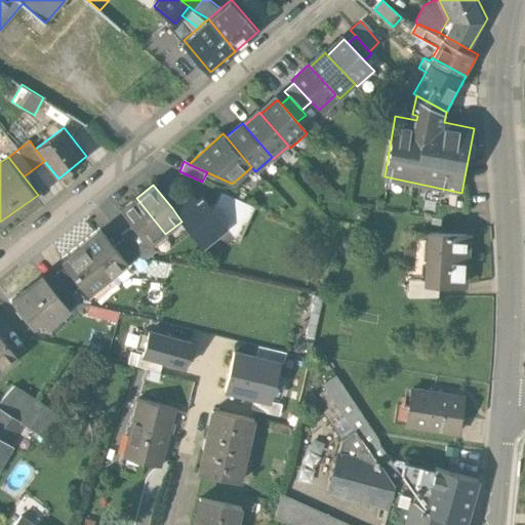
[(215,202),(209,207),(226,229),(237,244),(254,207),(220,192),(215,202)]
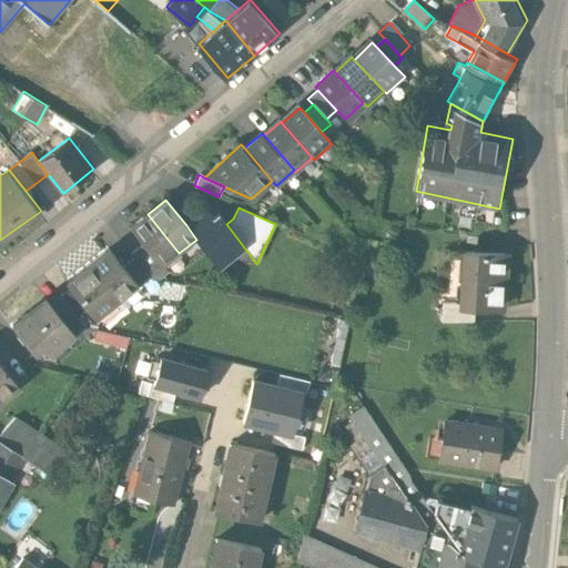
[(208,210),(186,225),(196,240),(217,267),(244,247),(226,224),(219,214),(213,217),(208,210)]
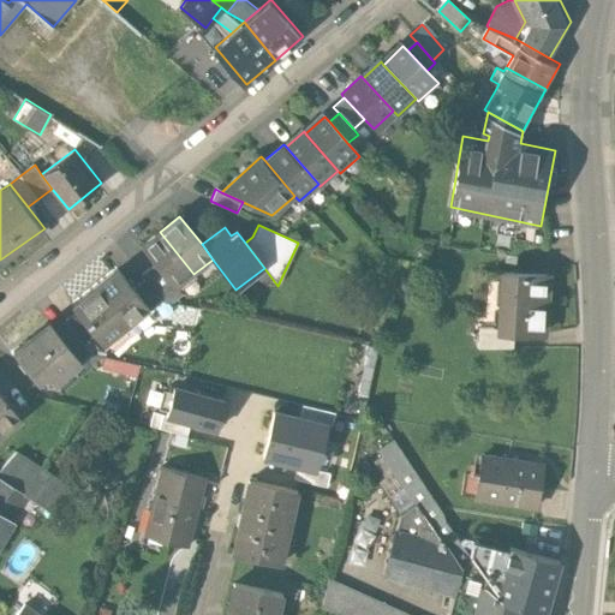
[(193,274),(160,232),(142,246),(155,263),(174,288),(193,274)]
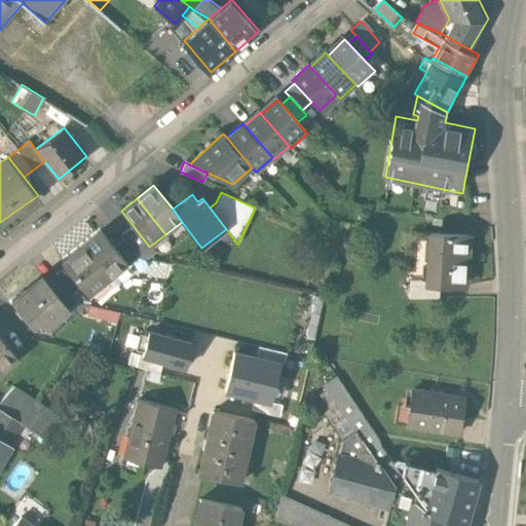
[(371,211),(362,207),(359,214),(368,219),(371,211)]
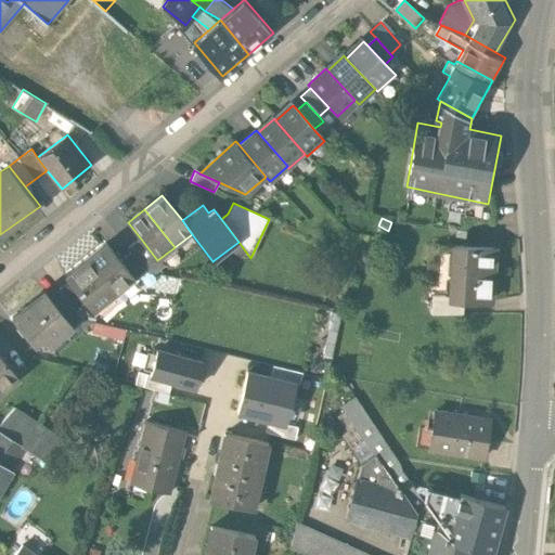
[(157,260),(140,237),(127,247),(130,253),(145,271),(155,273),(163,267),(157,260)]
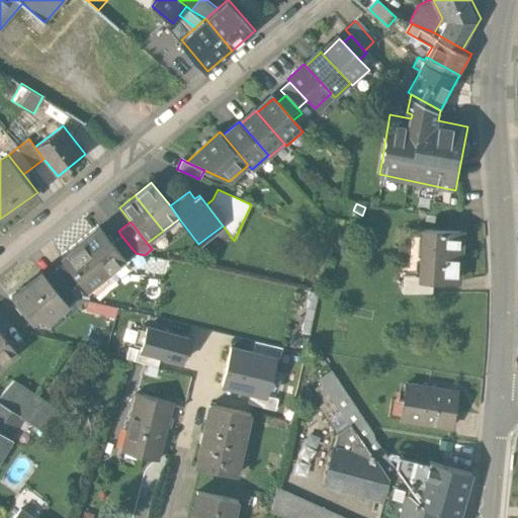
[(100,226),(61,257),(65,261),(80,280),(88,291),(127,260),(113,242),(100,226)]
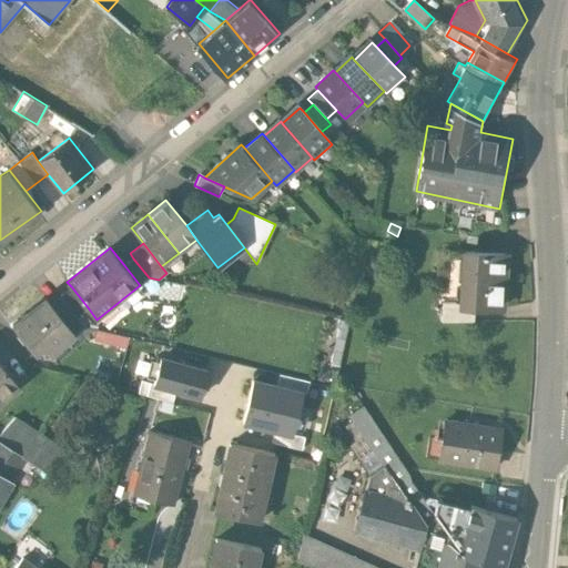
[(464,247),(460,304),(475,305),(508,307),(511,251),(464,247)]
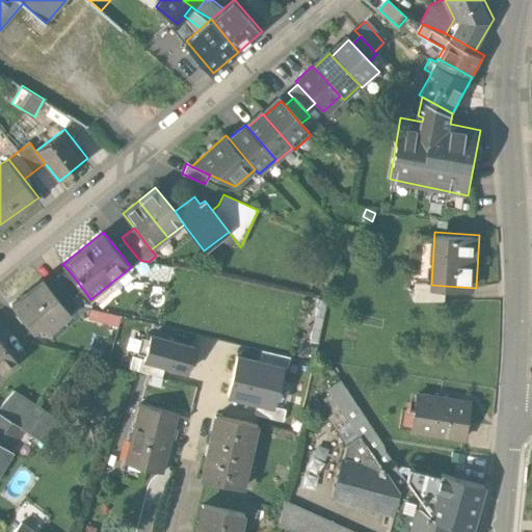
[(116,248),(131,267),(139,260),(125,242),(116,248)]
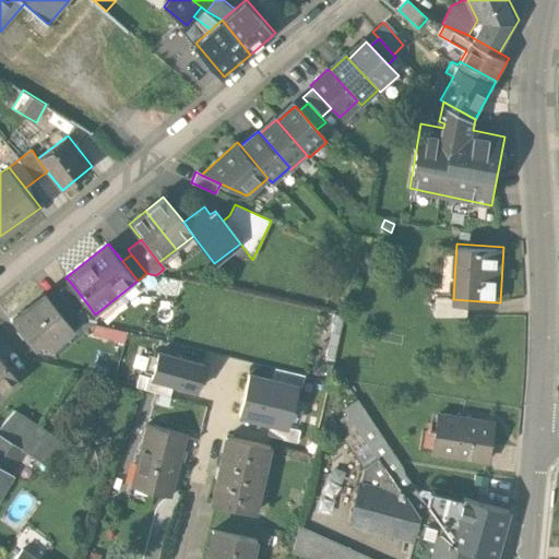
[(76,310),(86,302),(70,282),(60,290),(76,310)]
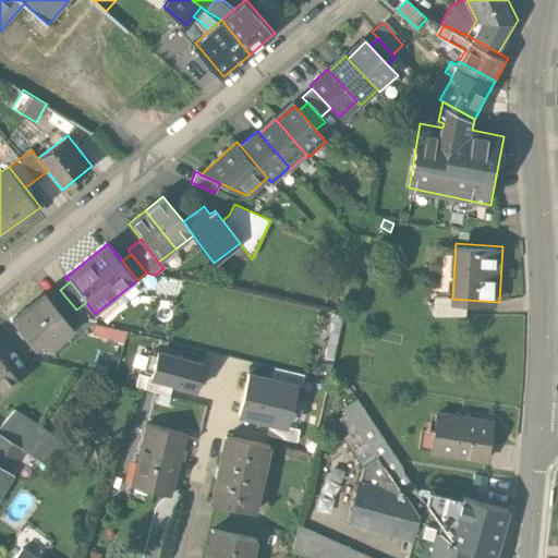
[(50,296),(45,289),(11,317),(36,349),(46,340),(52,349),(76,328),(50,296)]
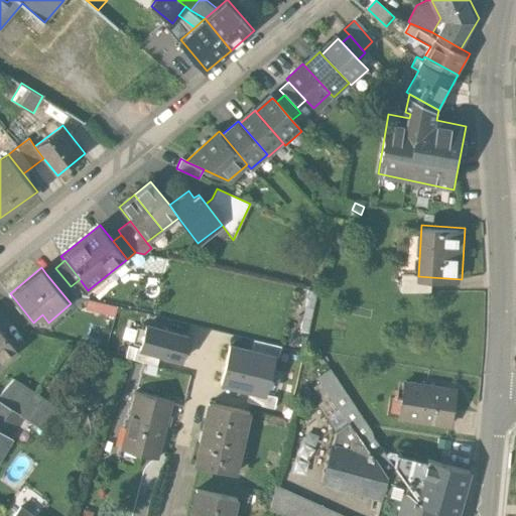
[(55,268),(46,274),(71,303),(79,296),(71,286),(55,268)]
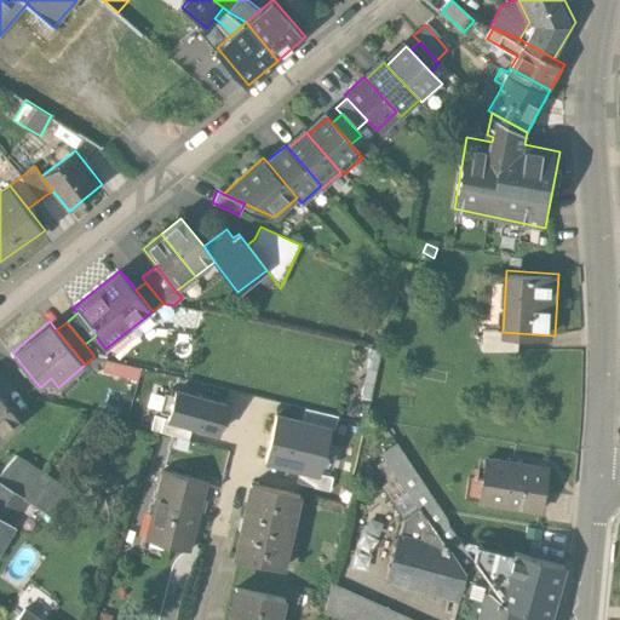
[(518,333),(503,332),(482,331),(482,351),(518,350),(518,333)]
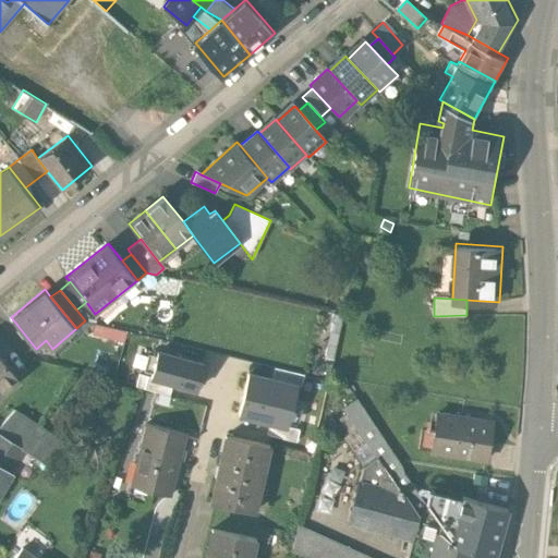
[(342,315),(334,313),(325,355),(334,358),(342,315)]
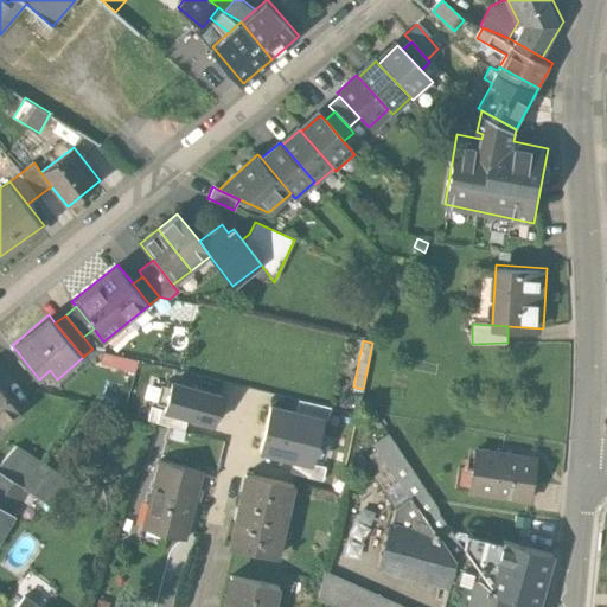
[(221,396),(171,382),(164,409),(213,423),(221,396)]
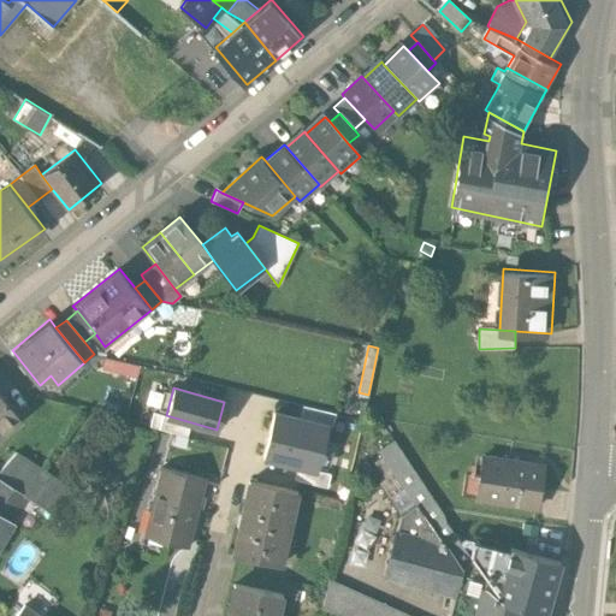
[(0,390),(0,438),(23,420),(0,390)]
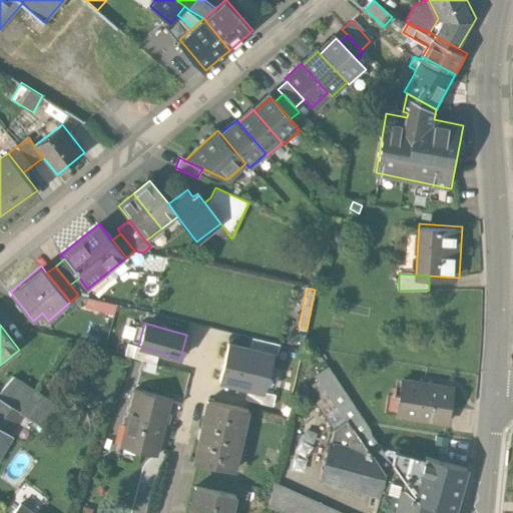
[(273,354),(227,343),(218,380),(264,391),(273,354)]
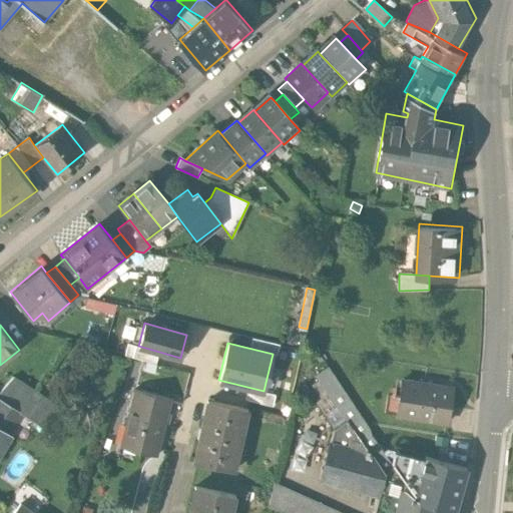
[(158,364),(145,361),(143,370),(155,374),(158,364)]
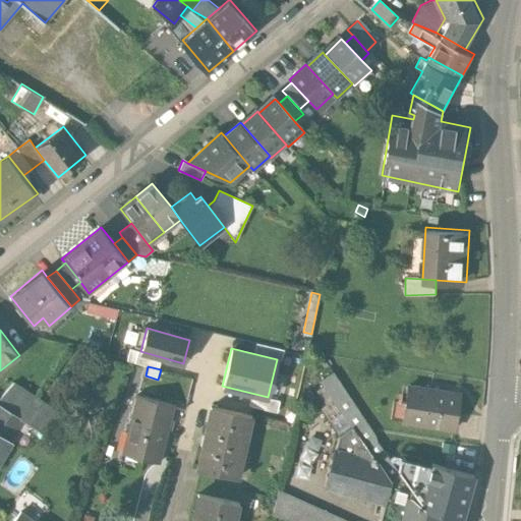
[(339,436),(336,446),(374,456),(394,480),(387,504),(383,504),(378,520),(403,520),(409,494),(411,487),(408,483),(378,440),(375,432),(332,371),(307,389),(339,436)]
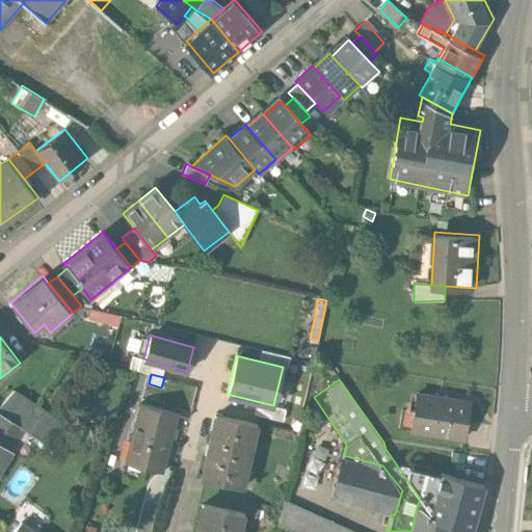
[(15,389),(0,403),(0,411),(26,429),(54,448),(71,423),(15,389)]
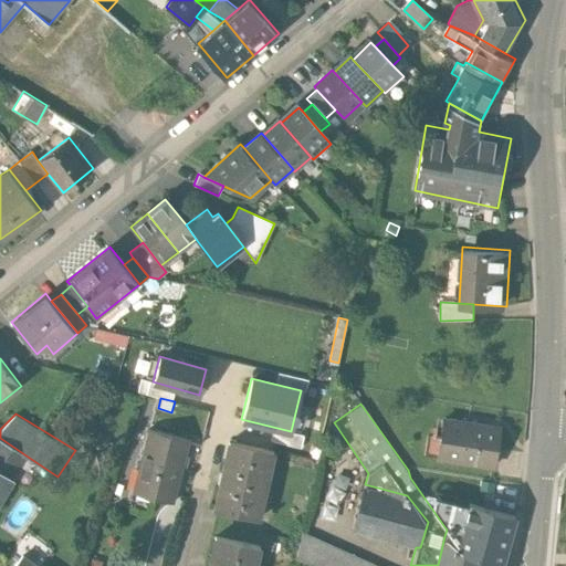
[(443,416),(437,459),(495,468),(502,425),(443,416)]
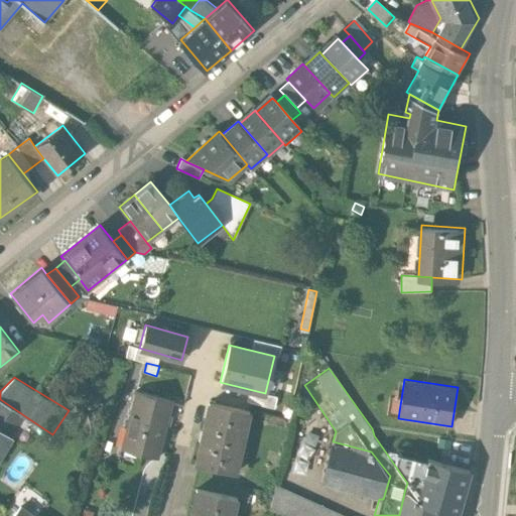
[(173,400),(135,391),(120,448),(158,458),(173,400)]
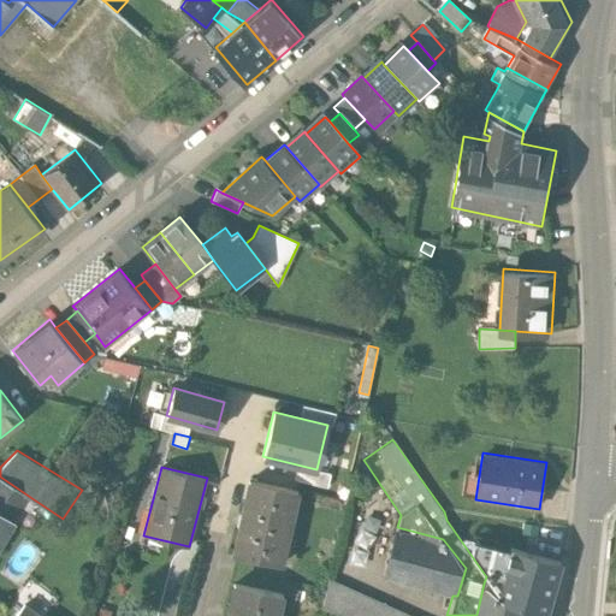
[(0,551),(19,522),(16,520),(30,497),(0,477),(0,551)]
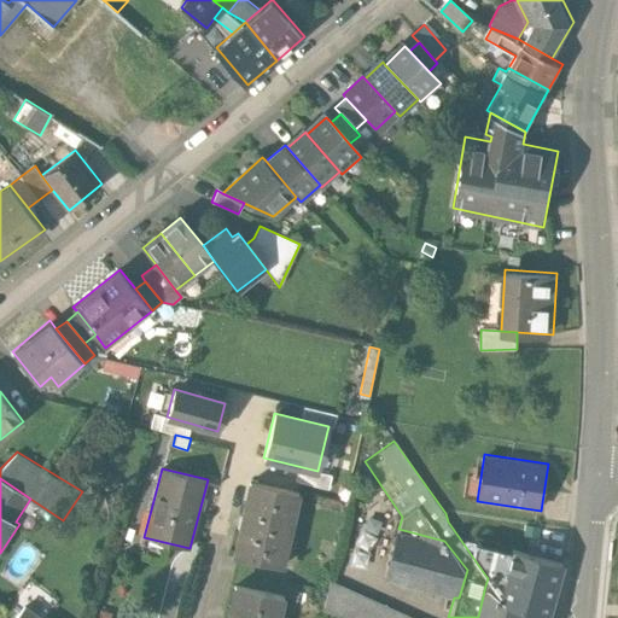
[(297,493),(250,482),(233,554),(281,566),(281,564),(280,564),(297,493)]
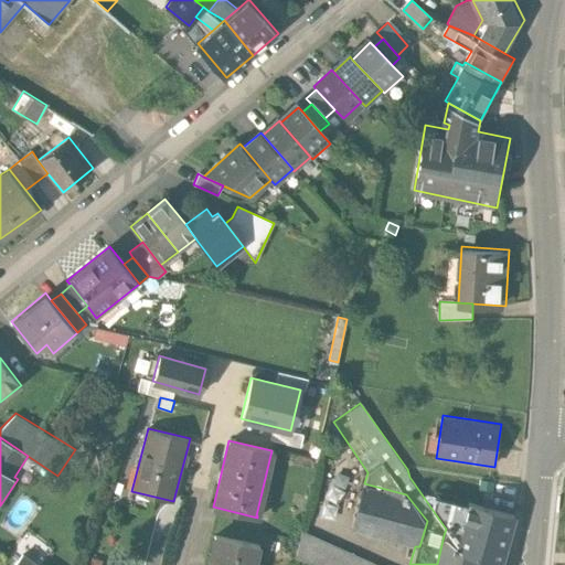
[(364,483),(353,529),(419,546),(427,521),(406,494),(364,483)]
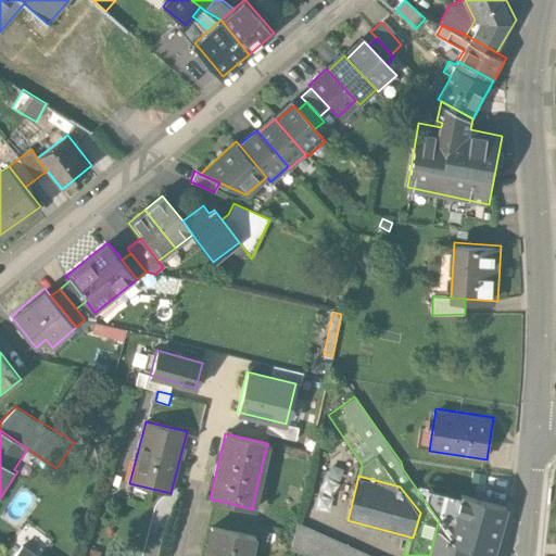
[(450,535),(462,494),(443,489),(436,516),(439,520),(450,535)]
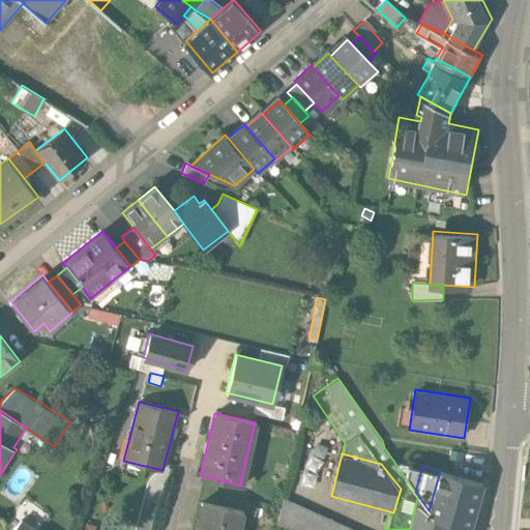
[(481,483),(440,471),(429,510),(433,518),(469,527),(481,483)]
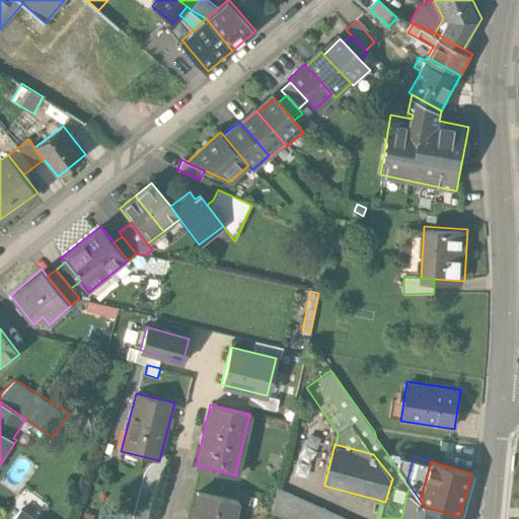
[(350,518),(282,489),(272,512),(287,518),(350,518)]
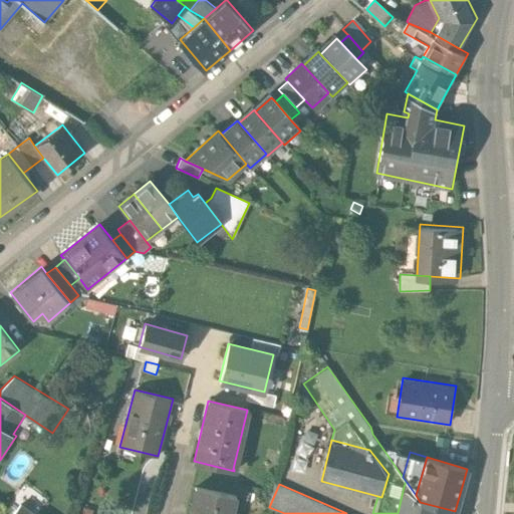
[(236,497),(196,487),(190,513),(230,513),(234,498),(235,499),(236,497)]
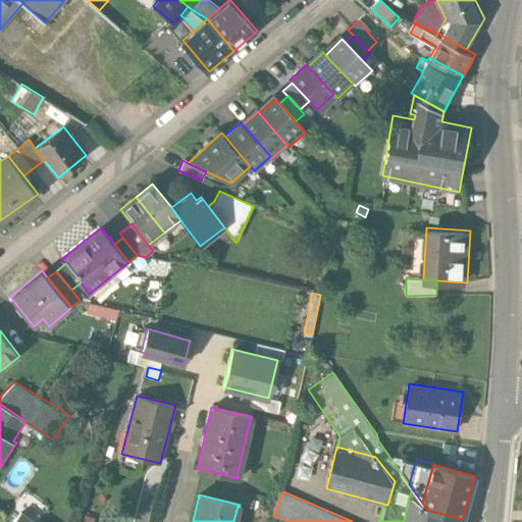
[(461,521),(462,519),(426,510),(410,494),(404,521),(461,521)]
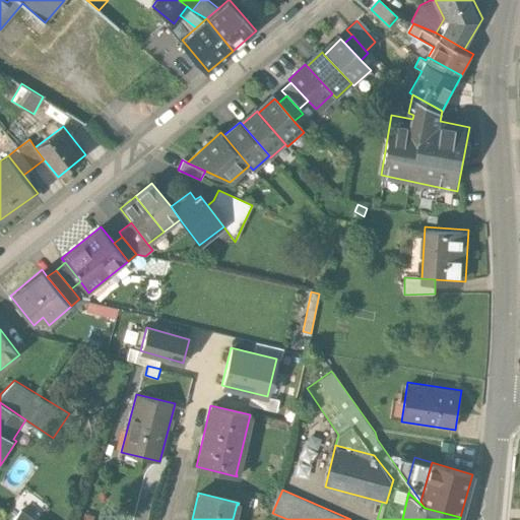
[(38,519),(22,509),(13,519),(38,519)]
